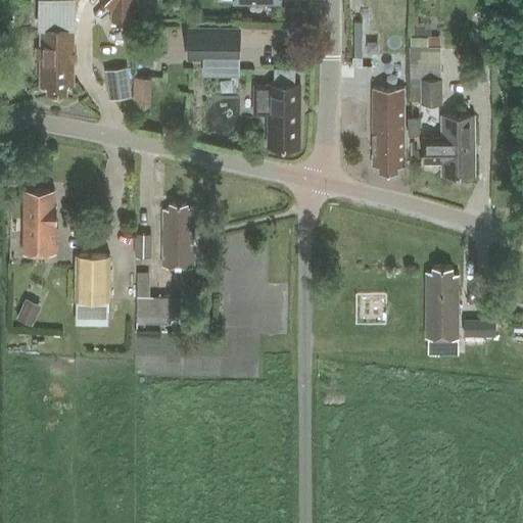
[(134,20),(133,0),(105,0),(112,7),(112,20),(134,20)]
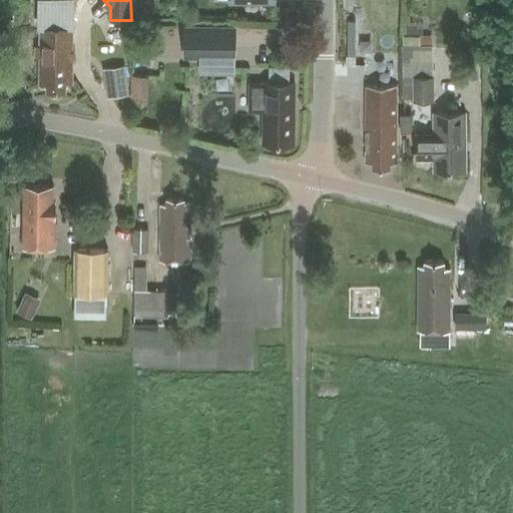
[(39,13),(39,30),(39,86),(47,86),(47,91),(64,91),(64,85),(70,85),(71,13),(39,13)]
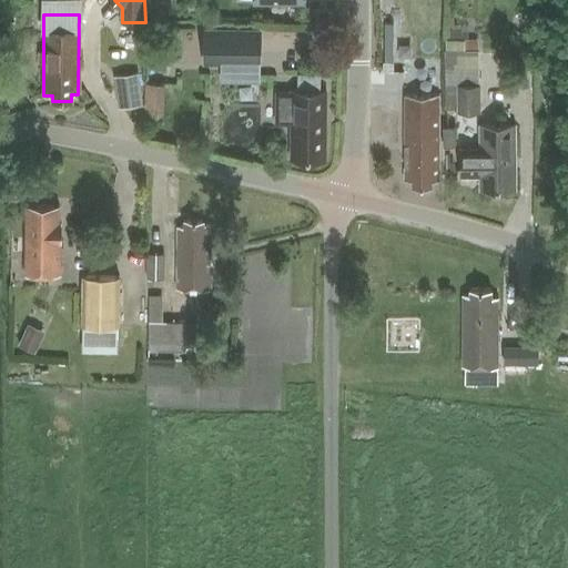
[(259,30),(206,30),(205,62),(259,63),(259,30)]
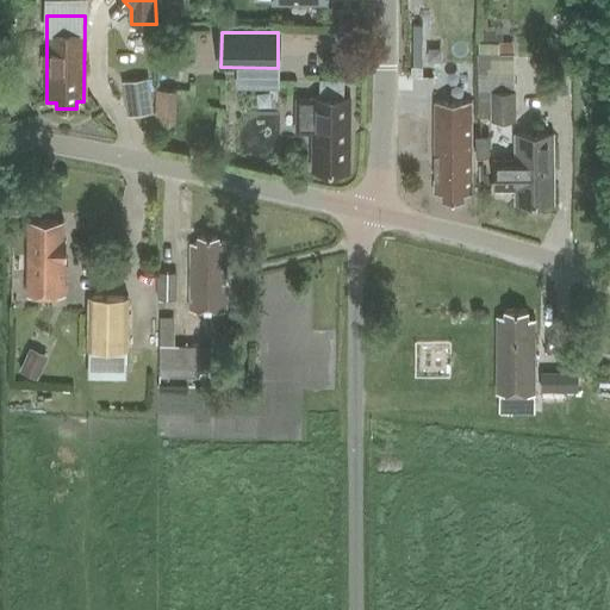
[(181,63),(182,38),(161,38),(161,63),(181,63)]
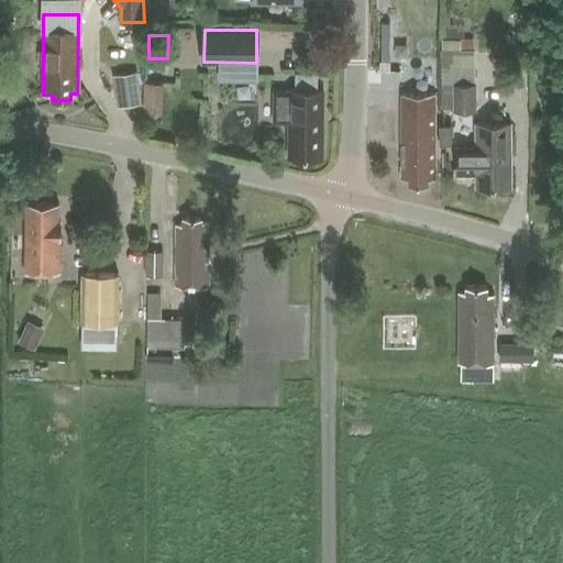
[(474,40),(442,40),(442,107),(453,107),(453,111),(474,111),(474,40)]
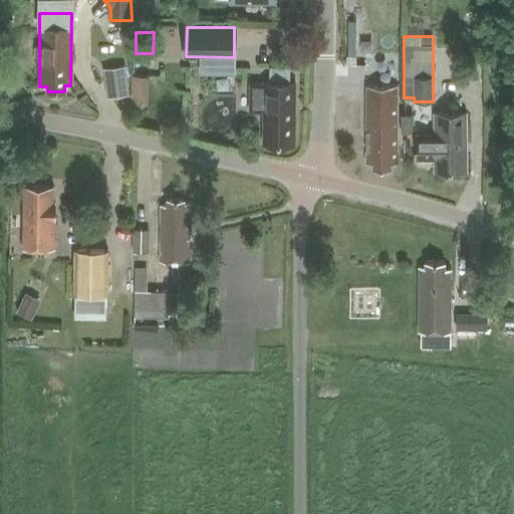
[(288,83),(288,67),(268,66),(268,83),(263,83),(250,83),(250,111),(263,111),(262,140),(268,140),(268,145),(288,145),(288,139),(294,139),(294,83),(288,83)]
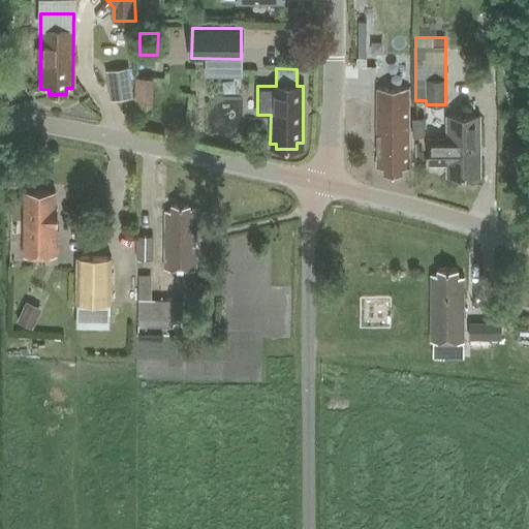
[(155,104),(154,75),(136,76),(137,104),(155,104)]
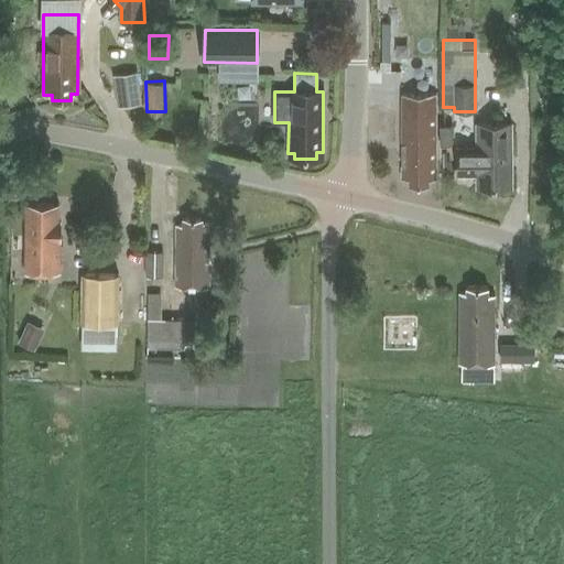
[(119,108),(141,105),(140,91),(117,94),(119,108)]
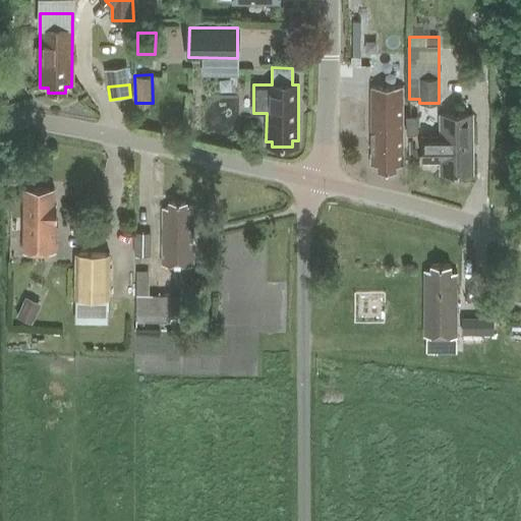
[(370,138),(370,166),(378,166),(378,172),(396,172),(396,167),(402,167),(402,88),(370,88),(370,138)]
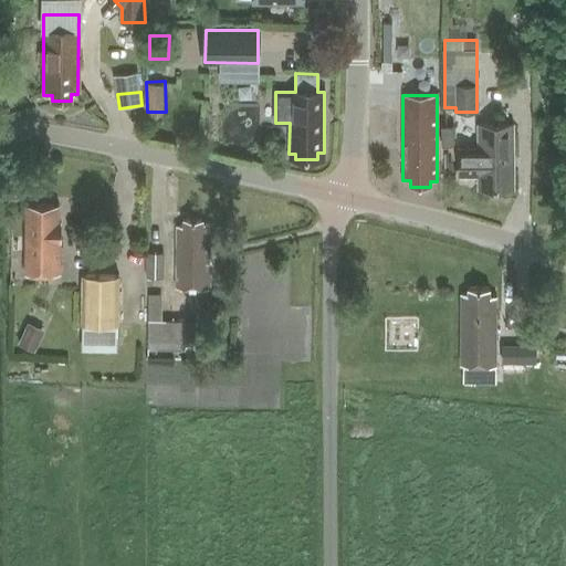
[(477,149),(458,149),(458,176),(477,176),(477,189),(513,189),(512,124),(477,124),(477,149)]
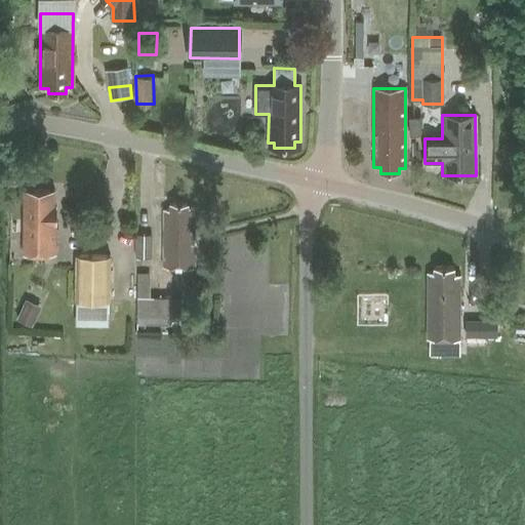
[(410,138),(420,138),(419,117),(409,117),(410,138)]
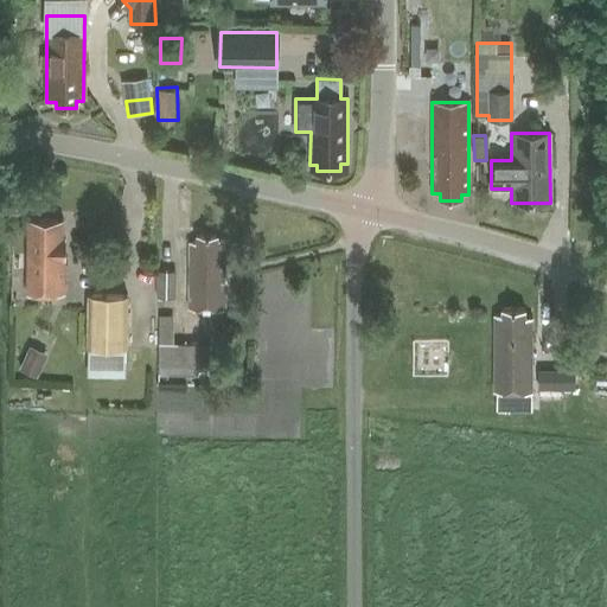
[(63,296),(63,244),(61,242),(61,223),(26,223),(26,295),(63,296)]
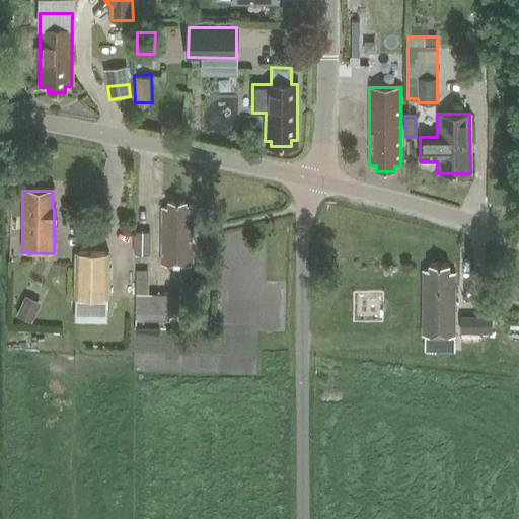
[(161,267),(193,267),(193,207),(186,207),(186,203),(168,203),(168,210),(161,210),(161,267)]
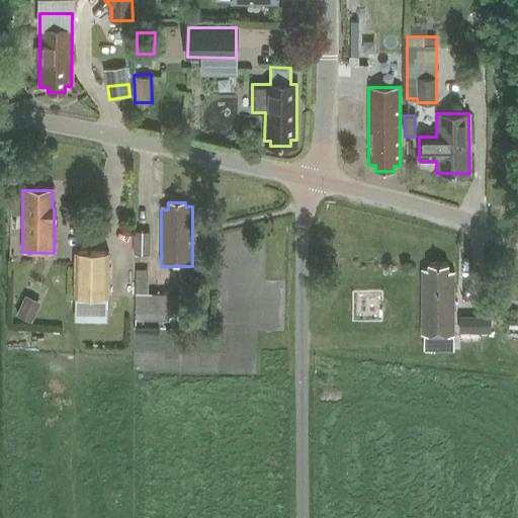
[(152,231),(136,231),(136,253),(152,253),(152,231)]
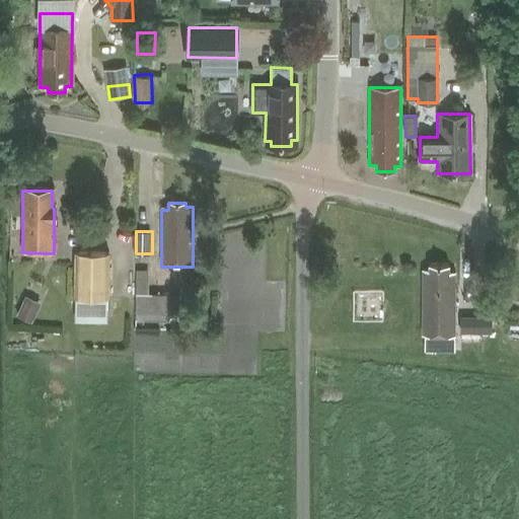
[(107,317),(108,251),(74,250),(73,317),(107,317)]
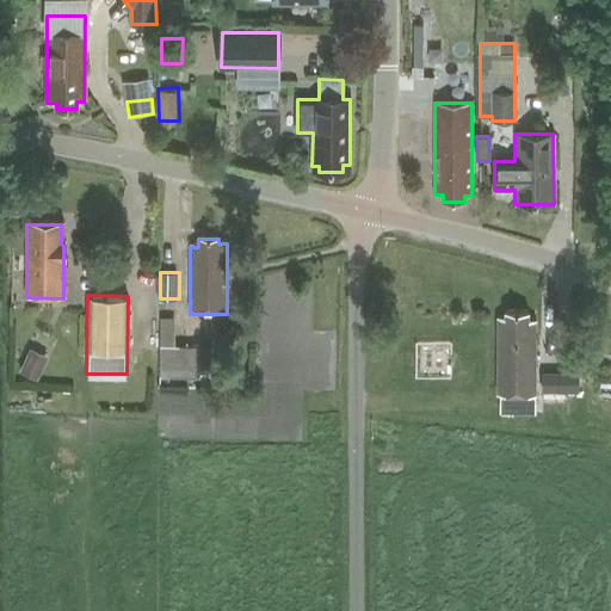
[(499,318),(498,412),(532,412),(534,320),(528,320),(528,310),(505,310),(505,318),(499,318)]
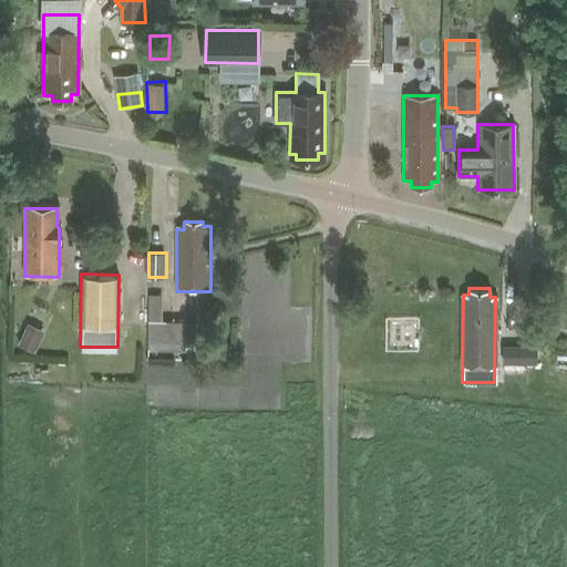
[(148,320),(148,350),(186,350),(186,341),(196,341),(196,319),(166,320),(148,320)]
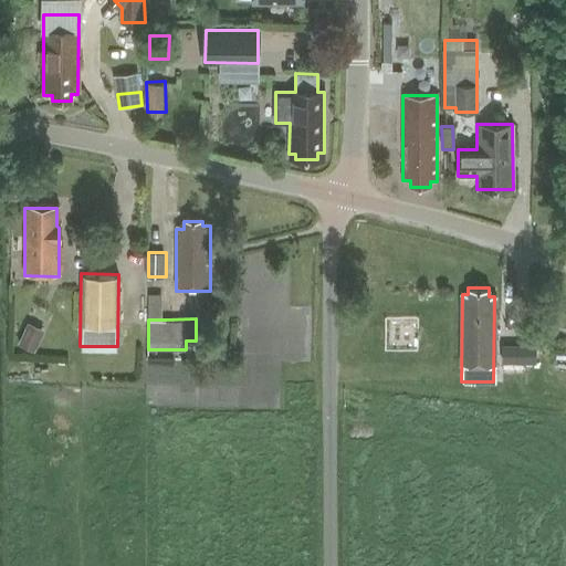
[(29,323),(19,343),(35,352),(45,331),(29,323)]
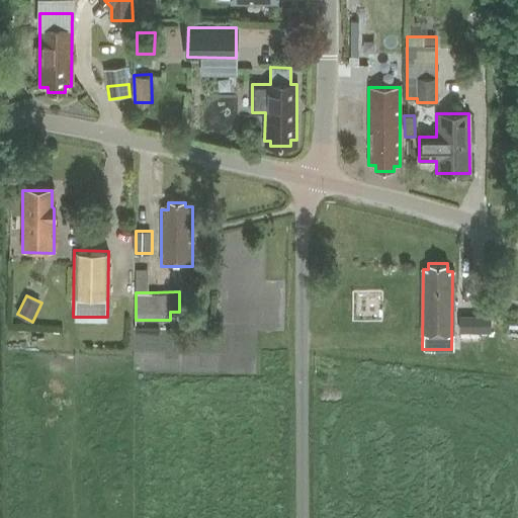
[(459,316),(459,333),(490,333),(491,316),(459,316)]
